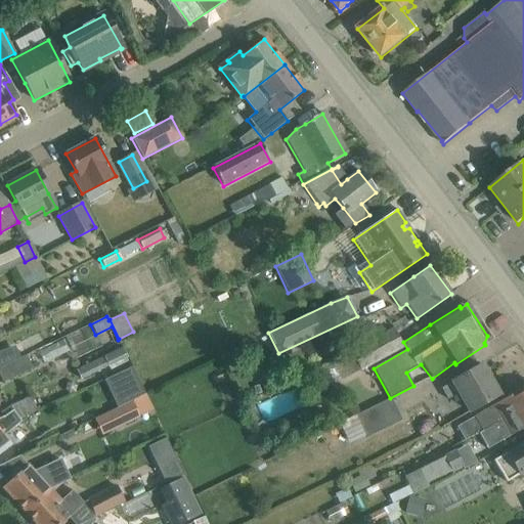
[(359,348),(332,362),(314,370),(317,378),(328,373),(335,385),(342,381),(402,347),(392,330),(374,340),(372,337),(357,344),(359,348)]
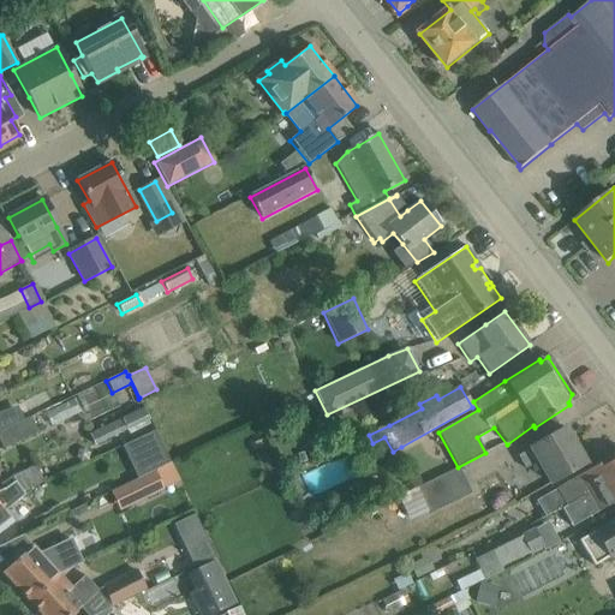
[(95,443),(153,424),(148,411),(90,430),(95,443)]
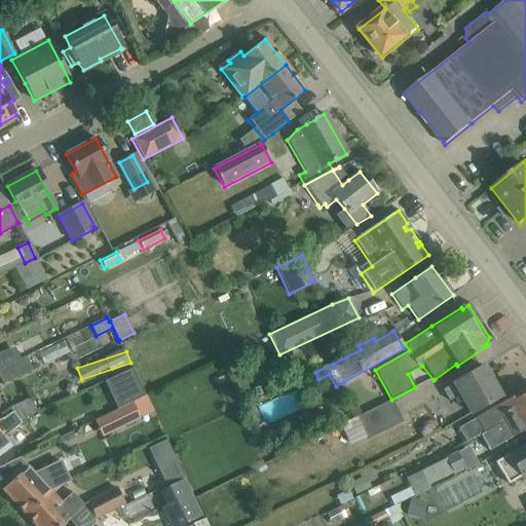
[(26,357),(0,369),(0,379),(2,384),(32,370),(26,357)]
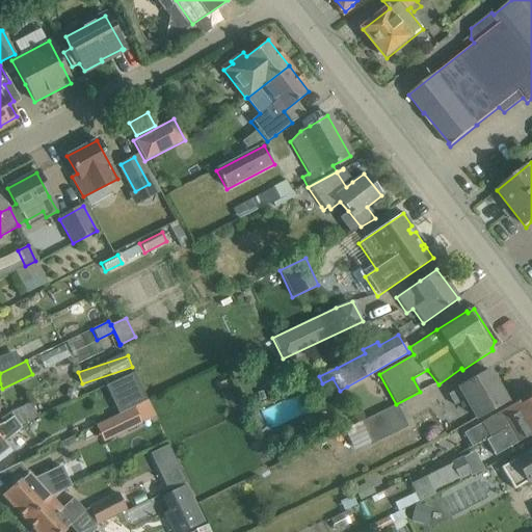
[(107,383),(120,414),(97,423),(104,442),(157,420),(137,371),(107,383)]
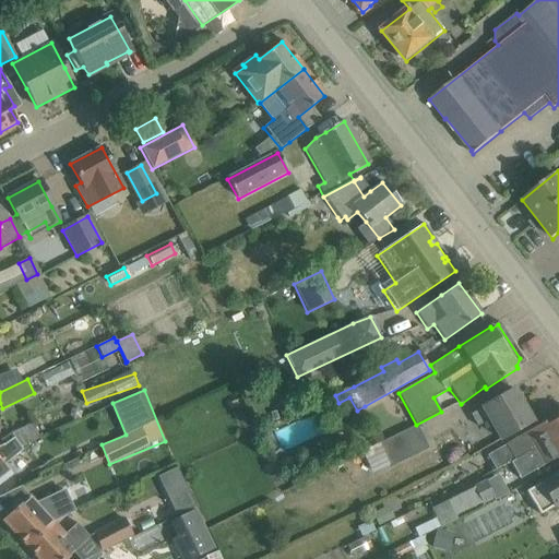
[(513,390),(471,415),(476,426),(487,420),(499,441),(531,423),(513,390)]
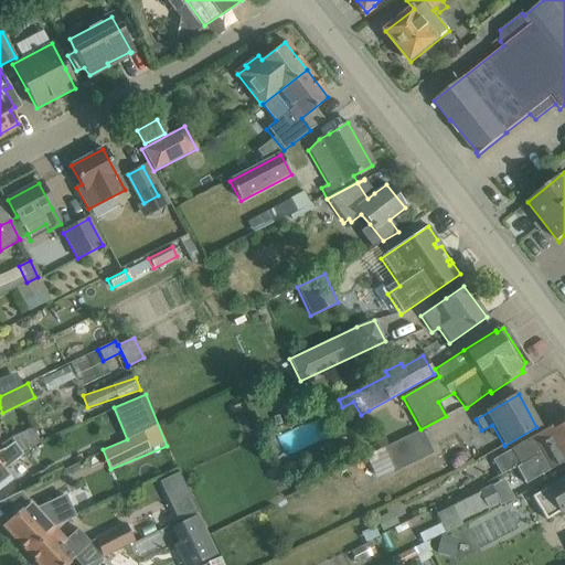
[(511,449),(494,459),(502,473),(515,467),(516,468),(520,466),(564,439),(564,422),(557,427),(555,424),(536,435),(528,440),(511,449)]
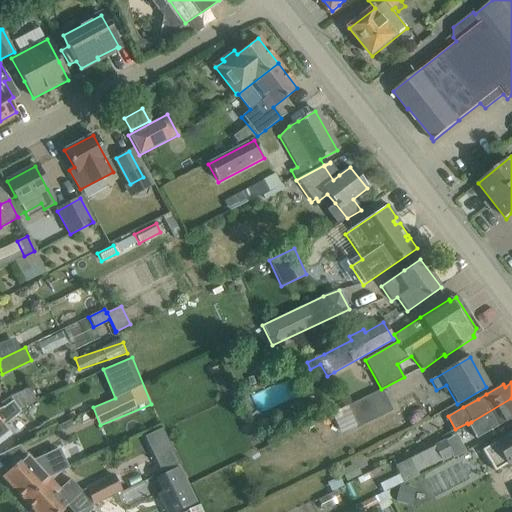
[(0,402),(0,405),(1,407),(11,398),(20,409),(36,401),(30,387),(10,396),(0,402)]
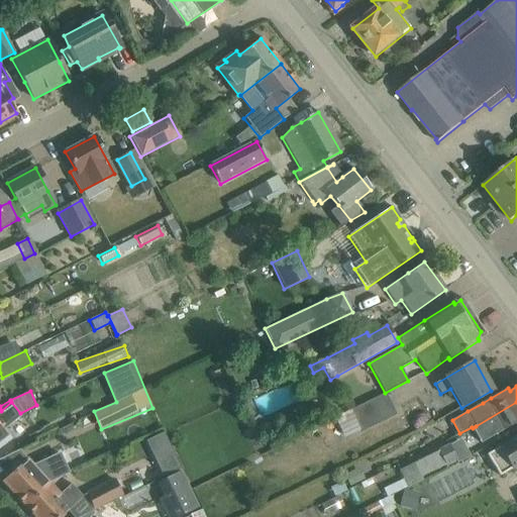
[(396,415),(386,393),(333,418),(343,438),(358,431),(359,432),(396,415)]
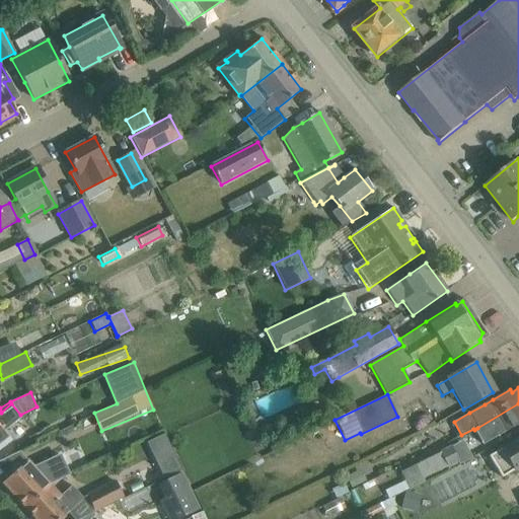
[(19,415),(20,415),(11,403),(1,413),(8,424),(19,415)]
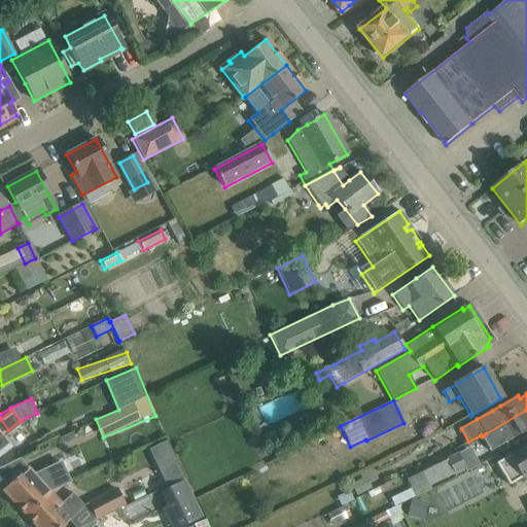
[(526,410),(482,436),(489,451),(510,441),(526,430),(526,410)]
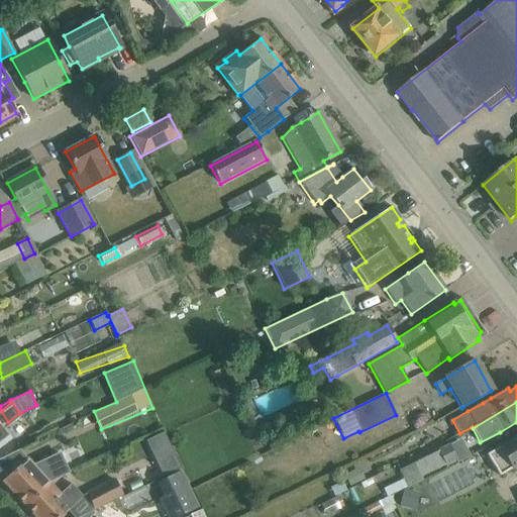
[(162,429),(151,434),(159,450),(170,444),(162,429)]
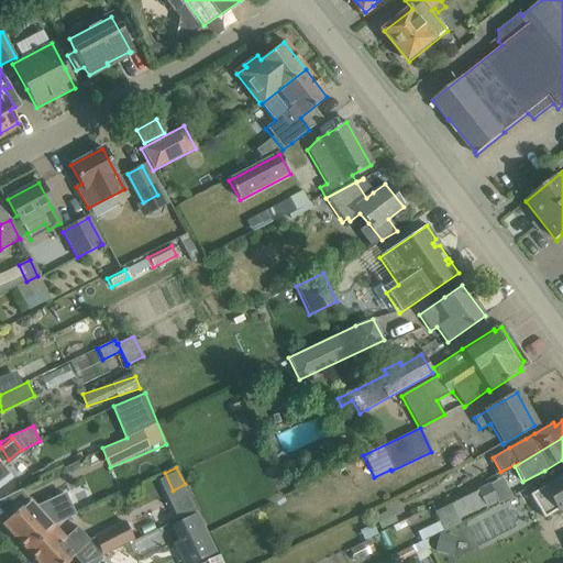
[(532,494),(530,495),(543,518),(558,509),(559,511),(562,508),(562,474),(552,482),(532,494)]
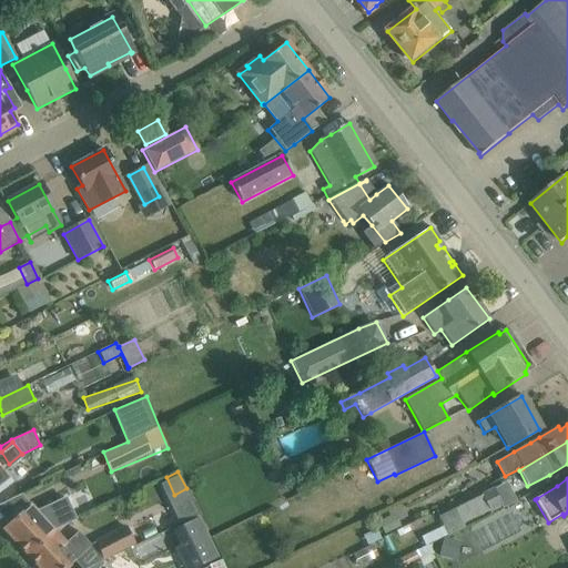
[(482,496),(438,517),(447,536),(464,528),(463,525),(489,511),(489,513),(503,507),(493,487),(480,494),(482,496)]
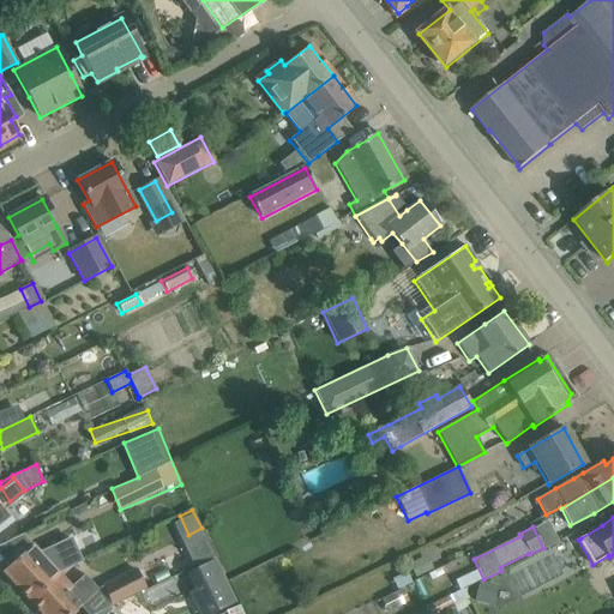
[(20,555),(2,572),(29,601),(58,575),(56,573),(80,563),(68,537),(37,553),(31,546),(26,549),(20,555)]
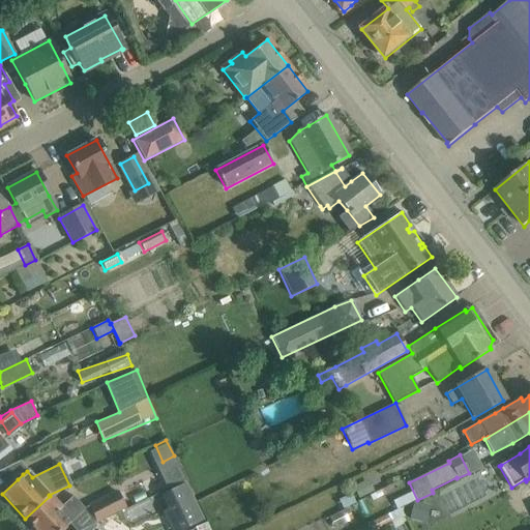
[(183,483),(160,495),(177,529),(183,529),(202,521),(183,483)]
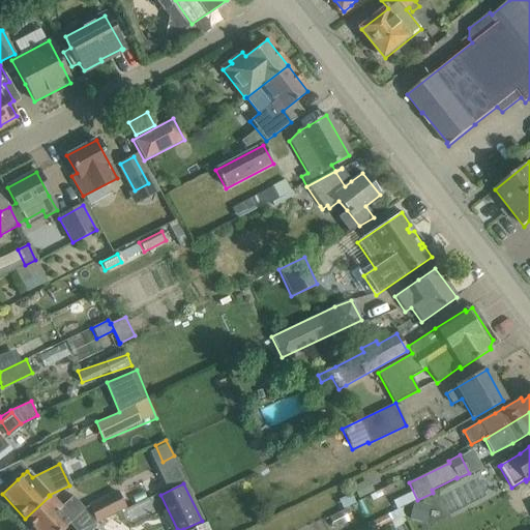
[(125,506),(118,492),(89,506),(96,521),(125,506)]
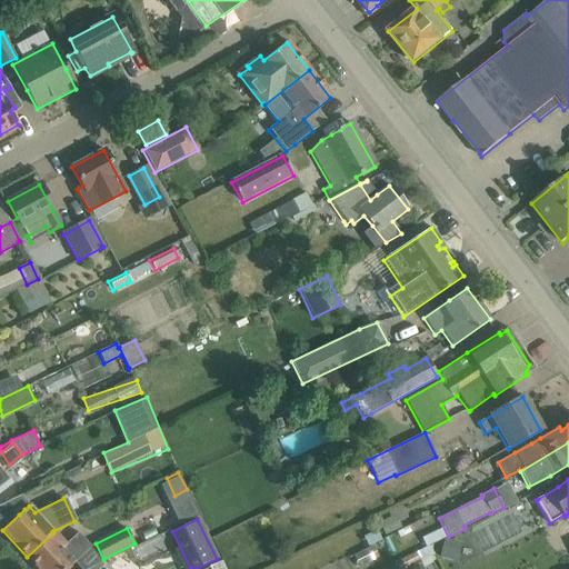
[(53,532),(27,557),(38,568),(66,568),(73,562),(73,561),(90,547),(78,532),(66,546),(53,532)]
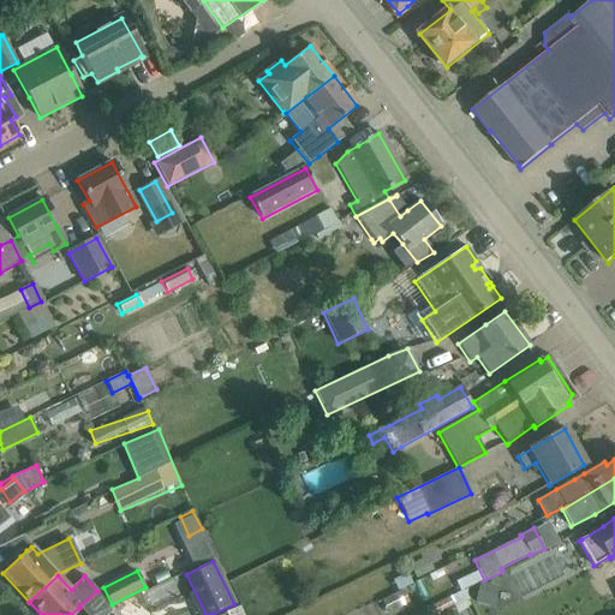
[(433,605),(427,608),(429,614),(433,614),(457,604),(458,607),(470,602),(463,590),(433,605)]
